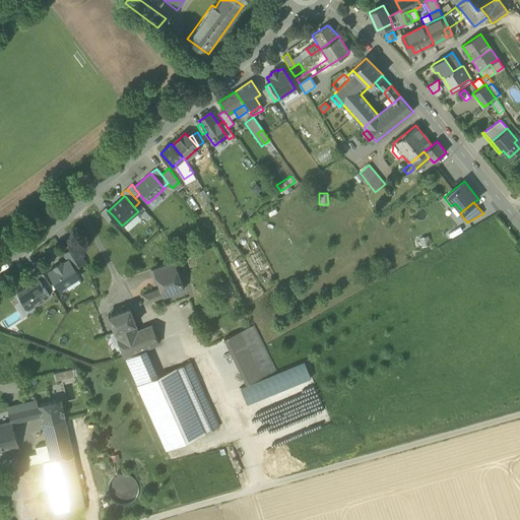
[(462,211),(455,203),(451,206),(450,207),(456,216),(460,213),(462,211)]
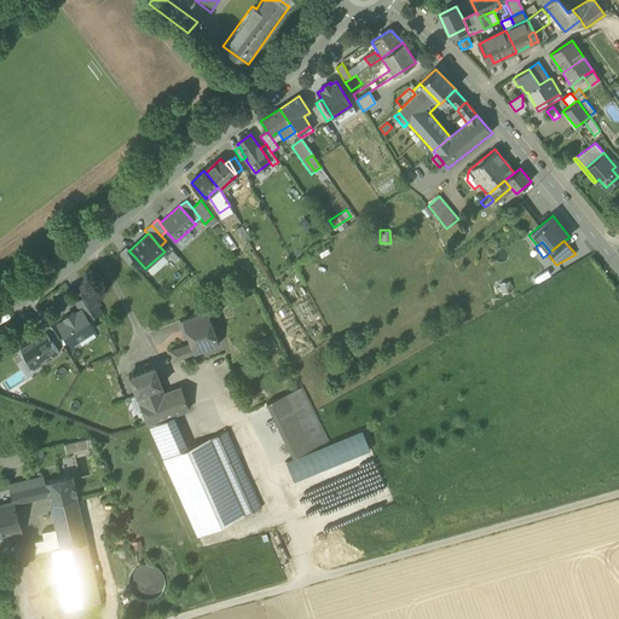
[(129,262),(136,258),(128,250),(129,250),(126,247),(120,252),(129,262)]
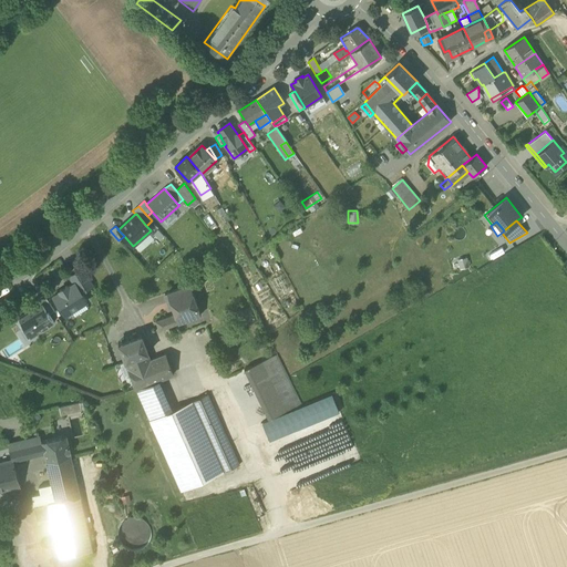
[(70,276),(74,282),(81,292),(92,286),(81,268),(70,276)]
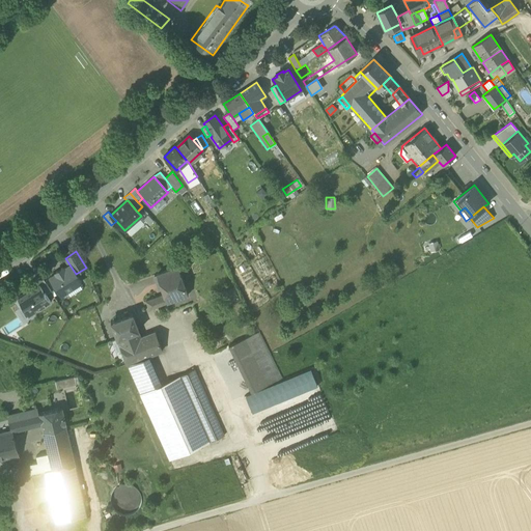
[(50,277),(60,295),(81,282),(76,274),(70,264),(63,269),(62,268),(55,272),(56,273),(50,277)]
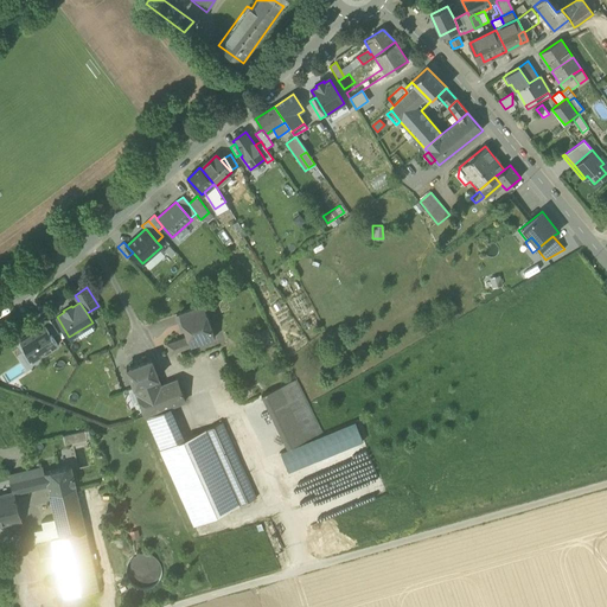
[(215,338),(203,305),(192,308),(195,318),(179,324),(183,331),(184,330),(186,337),(180,339),(184,349),(215,338)]
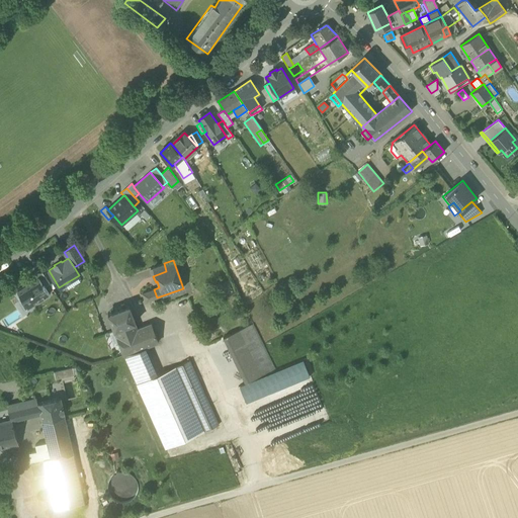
[(150,268),(153,276),(166,271),(164,263),(150,268)]
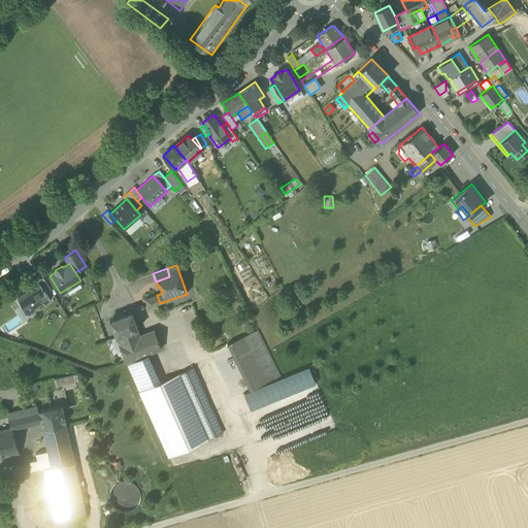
[(38,283),(45,293),(51,290),(40,273),(29,282),(33,287),(38,283)]
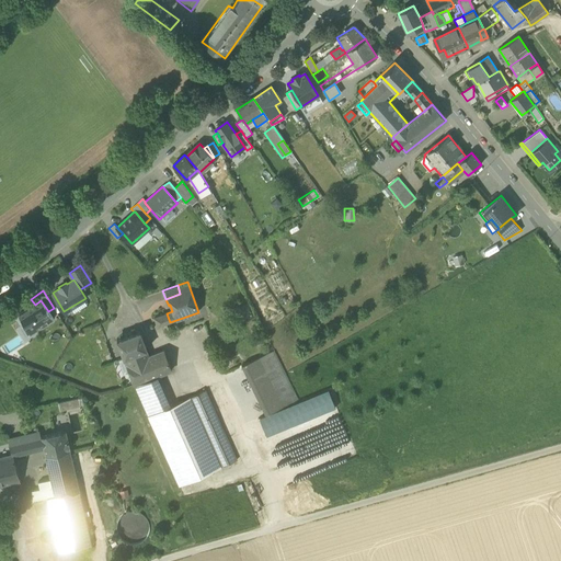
[(35,305),(19,315),(23,323),(21,324),(22,325),(25,324),(31,333),(53,319),(48,311),(41,300),(35,305)]
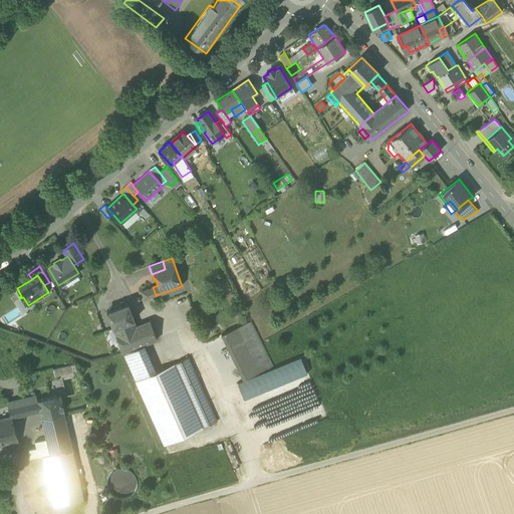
[(220,282),(223,291),(231,288),(227,280),(220,282)]
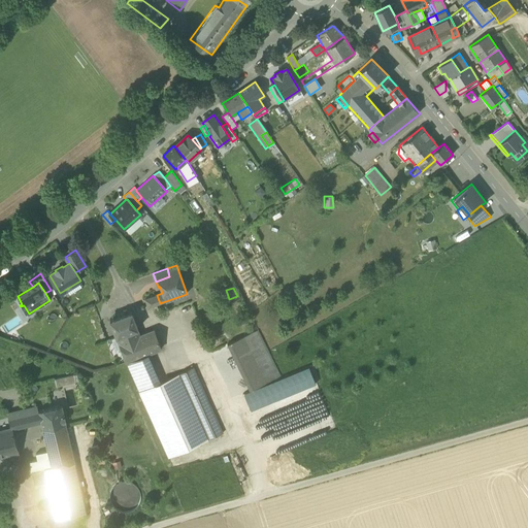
[(160,303),(157,295),(145,299),(147,307),(160,303)]
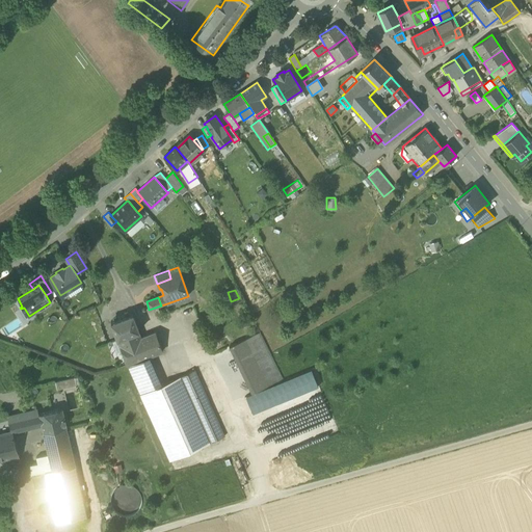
[(21,309),(26,318),(29,316),(24,308),(21,309)]
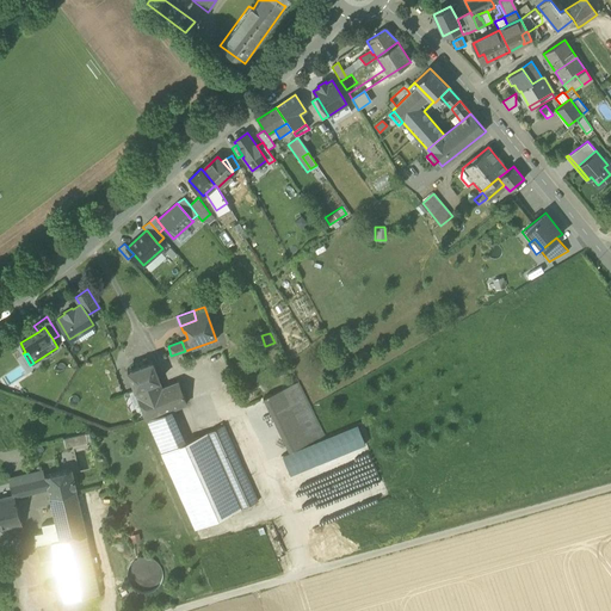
[(135,390),(135,389),(159,381),(160,381),(152,360),(128,370),(135,390)]
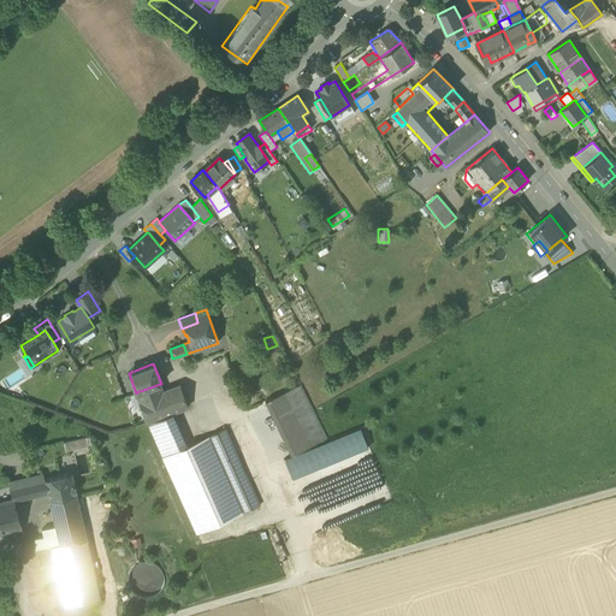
[(163,391),(160,384),(136,392),(147,422),(148,422),(172,413),(188,407),(179,385),(163,391)]
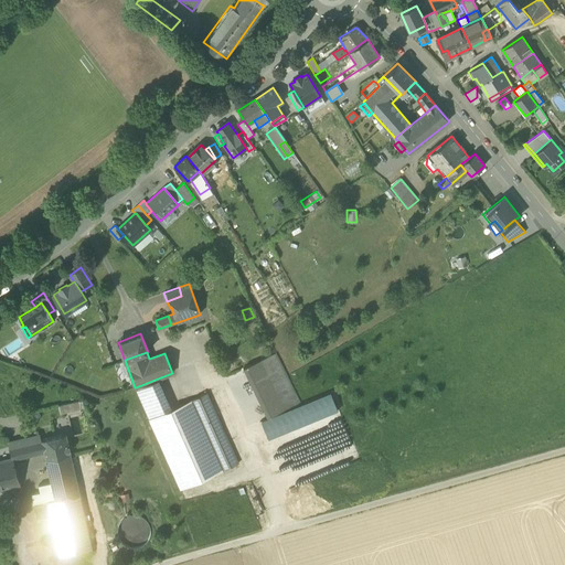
[(243,369),(267,418),(300,402),(276,353),(243,369)]
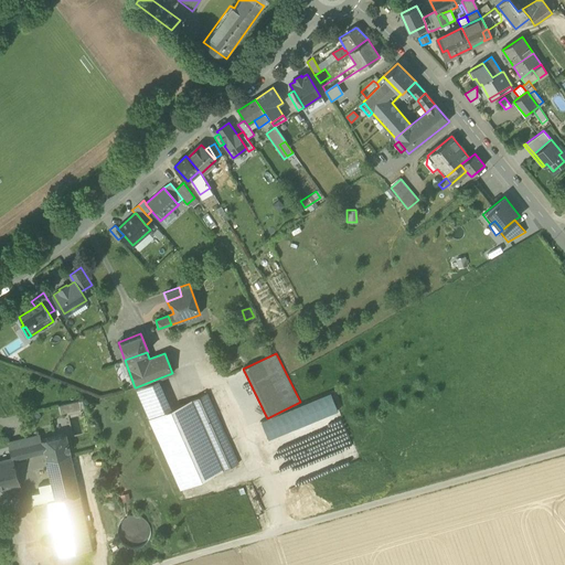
[(158,379),(136,387),(149,419),(172,409),(158,379)]
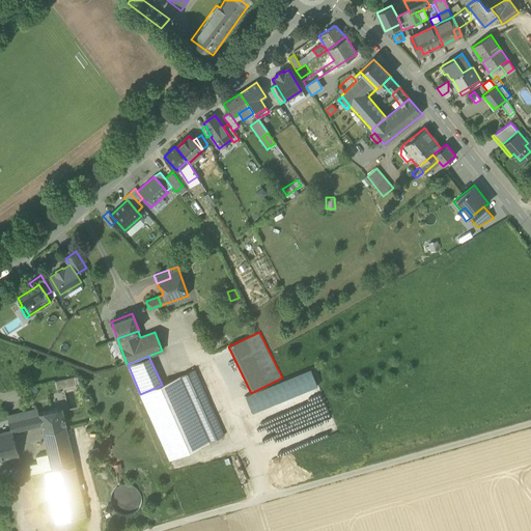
[(252,412),(317,384),(310,368),(246,396),(252,412)]
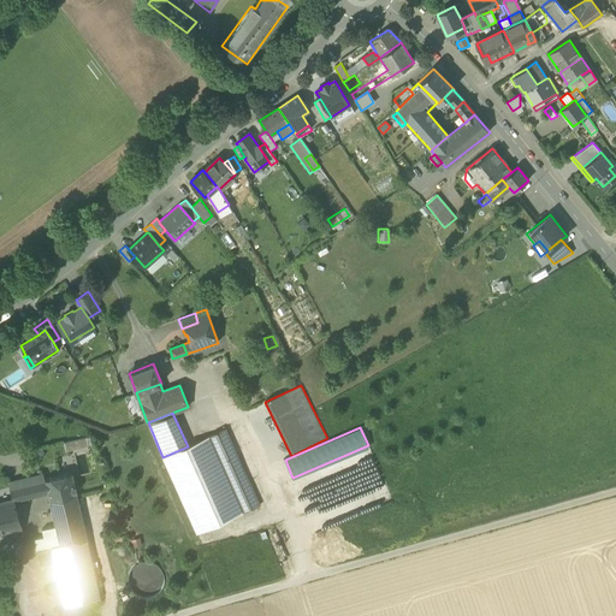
[(208,437),(242,514),(260,505),(225,430),(208,437)]
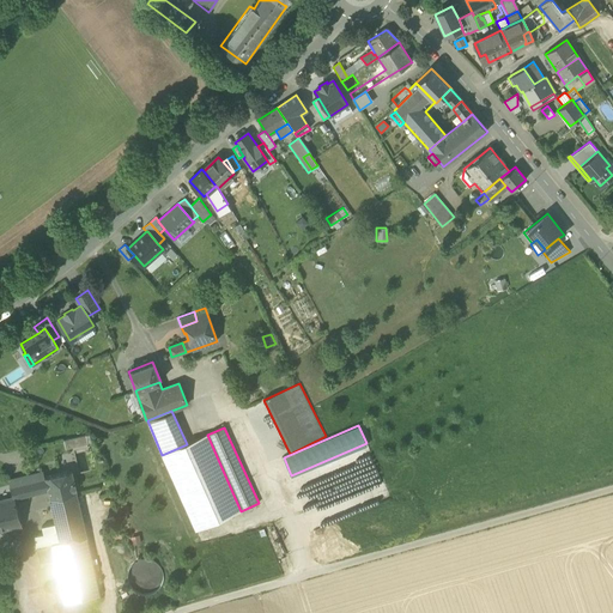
[(64,447),(86,444),(86,435),(62,438),(64,447)]
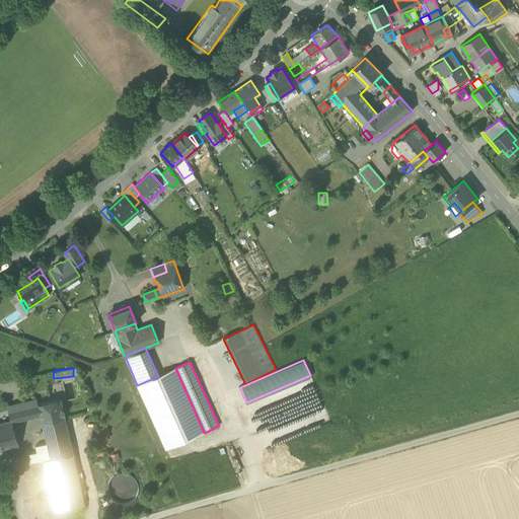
[(137,385),(166,450),(204,433),(175,368),(158,376),(137,385)]
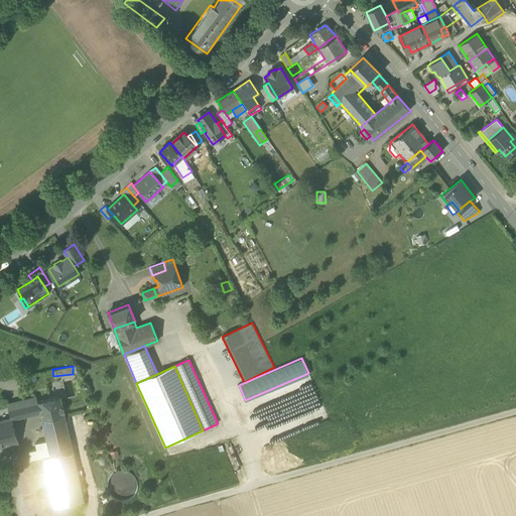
[(36,397),(20,401),(21,405),(37,402),(36,397)]
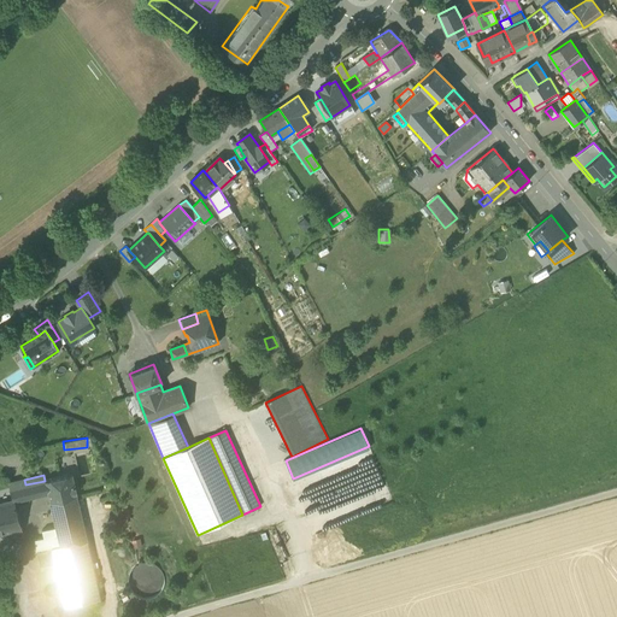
[(47,494),(50,501),(76,495),(71,475),(45,481),(25,485),(29,499),(47,494)]
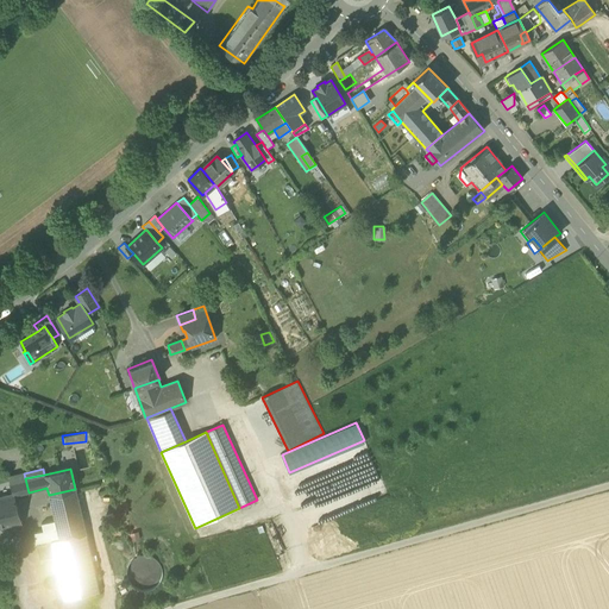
[(13,494),(13,496),(20,494),(29,493),(25,478),(24,473),(8,477),(10,483),(12,494),(13,494)]
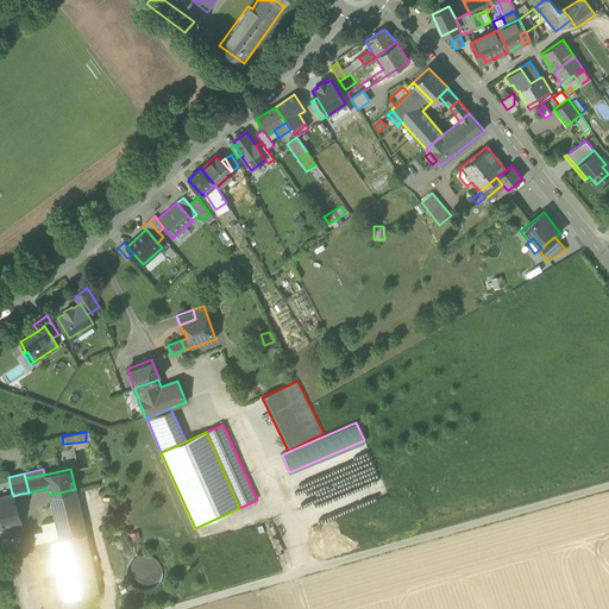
[(49,495),(55,521),(60,539),(60,540),(86,534),(75,489),(49,495)]
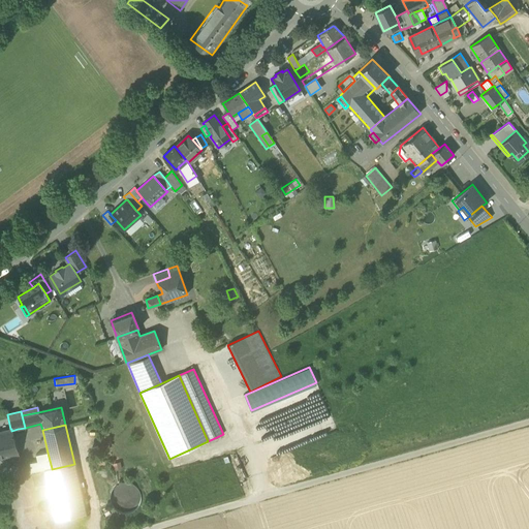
[(0,431),(0,458),(19,455),(13,436),(11,431),(11,429),(10,429),(4,430),(0,431)]
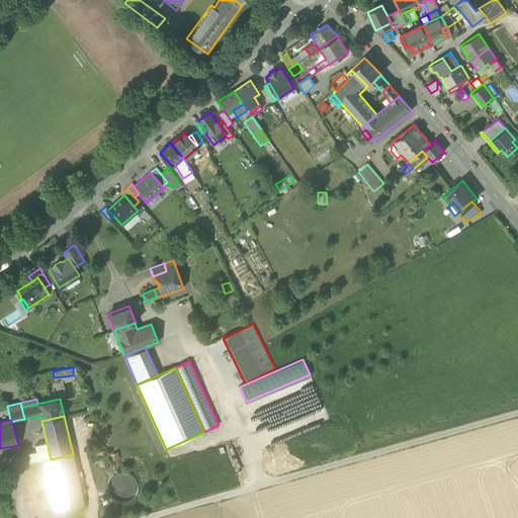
[(30,463),(51,458),(47,443),(34,445),(36,452),(28,454),(30,463)]
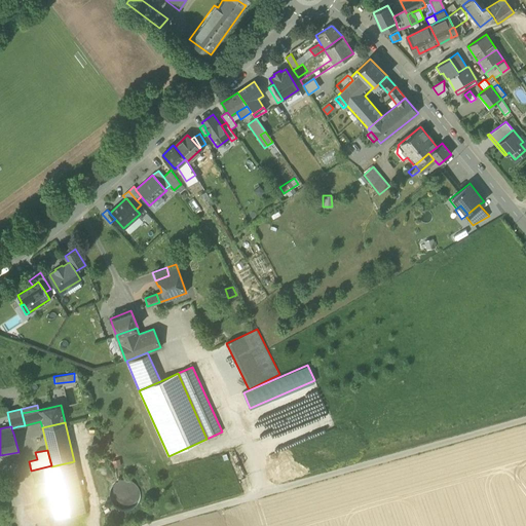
[(85,512),(74,461),(51,466),(51,465),(31,471),(35,488),(47,485),(55,518),(85,512)]
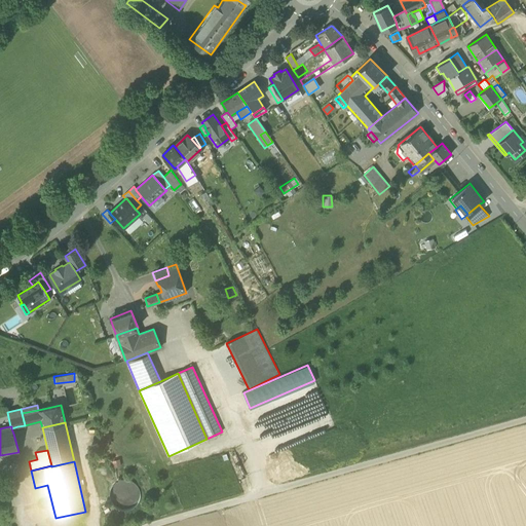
[(125,512),(130,510),(136,506),(139,502),(141,496),(140,491),(137,486),(133,482),(127,480),(121,480),(116,483),(112,486),(109,492),(109,497),(111,503),(114,508),(119,511),(125,512)]
